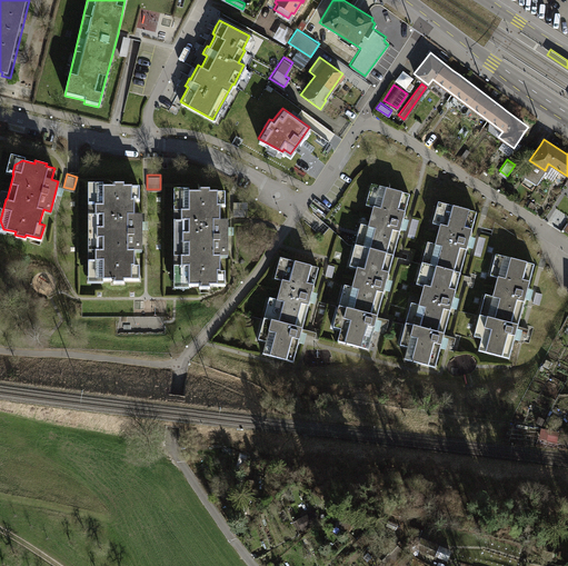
[(101,185),(95,191),(95,214),(96,214),(96,249),(95,249),(95,271),(101,278),(112,278),(112,280),(123,280),(123,278),(139,278),(139,265),(135,265),(133,249),(141,249),(141,214),(133,214),(133,198),(139,198),(139,185),(123,185),(123,182),(112,182),(112,185),(101,185)]
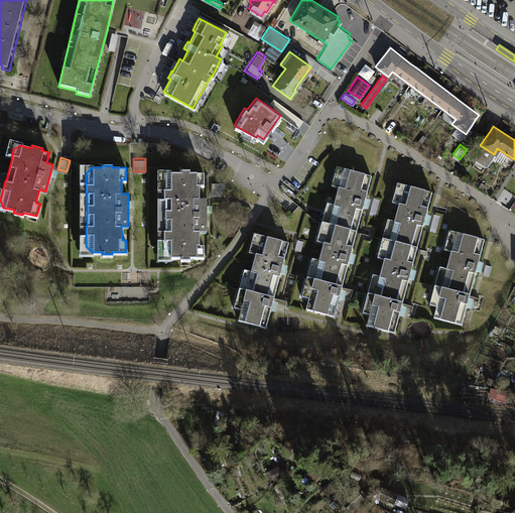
[(344,167),(329,223),(356,230),(371,174),(344,167)]
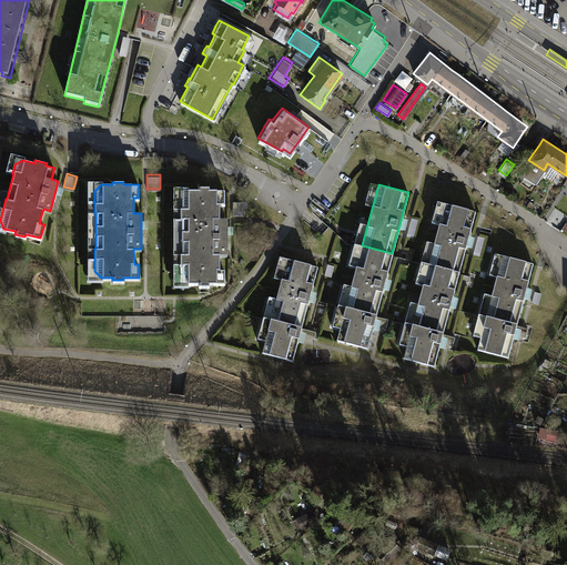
[(186,190),(180,197),(180,219),(182,219),(182,254),(180,254),(180,276),(186,283),(199,283),(199,285),(209,285),(209,283),(224,283),(224,269),(220,269),(220,254),(228,254),(228,219),(220,219),(220,203),(224,203),(224,190),(209,190),(209,187),(199,187),(199,190),(186,190)]
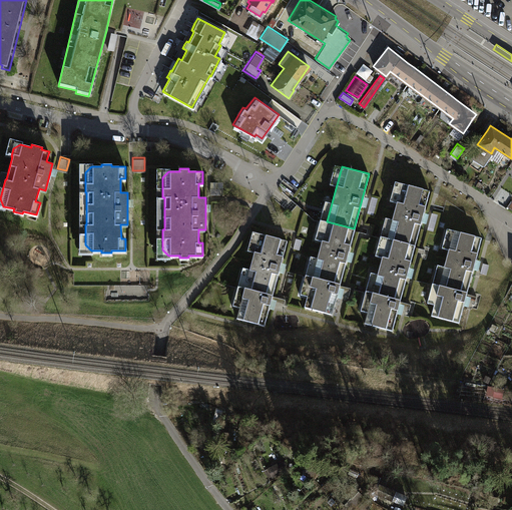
[(222,192),(222,180),(210,180),(210,192),(222,192)]
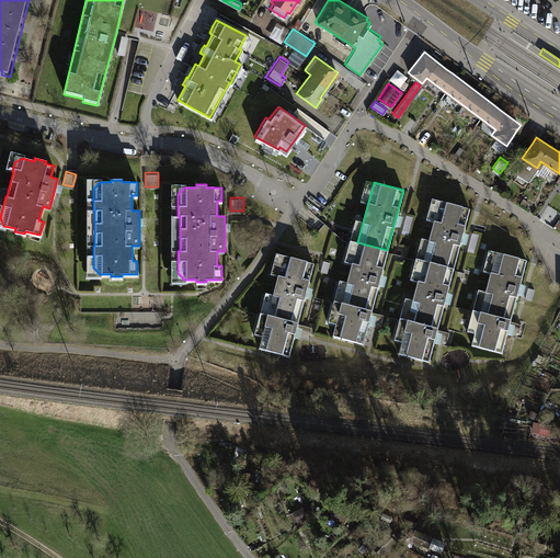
[(440,200),(423,260),(453,268),(469,207),(440,200)]
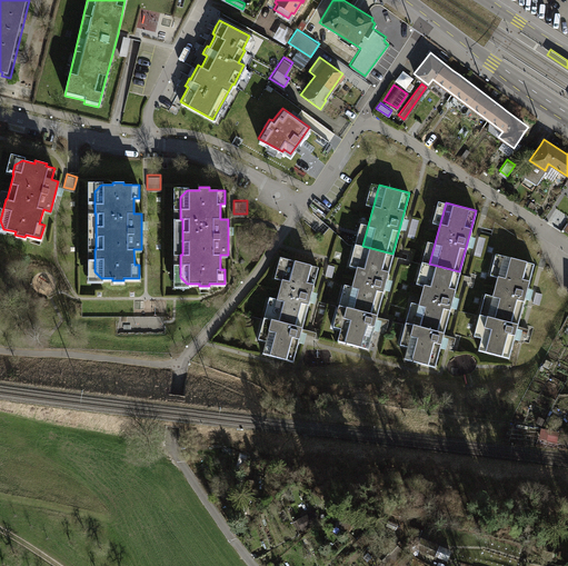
[(414,236),(418,218),(411,217),(407,234),(414,236)]
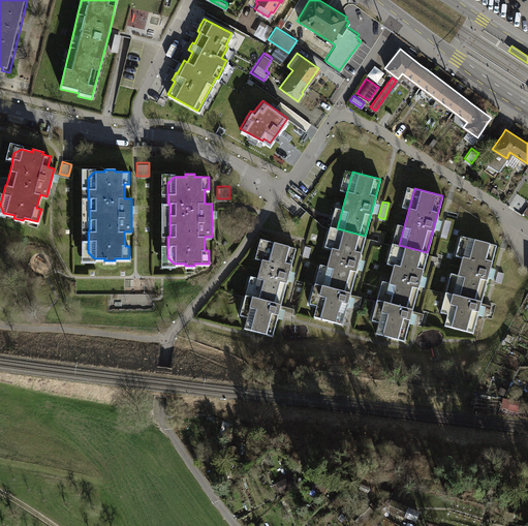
[(446,237),(451,219),(445,218),(440,235),(446,237)]
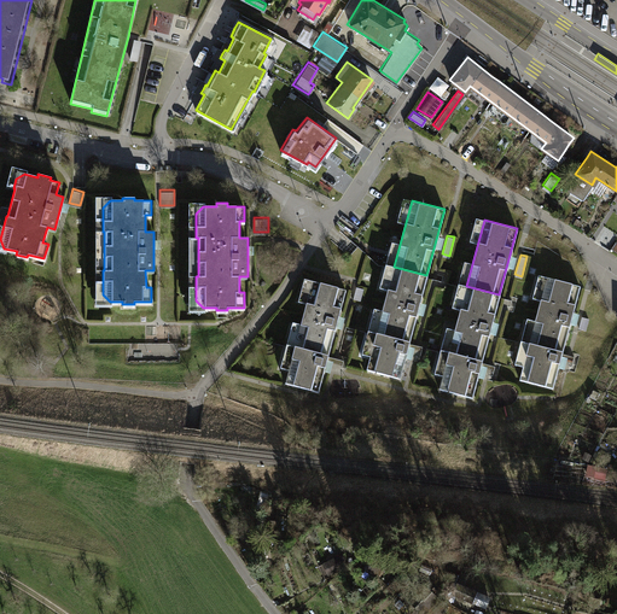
[(394,267),(376,332),(408,341),(426,275),(394,267)]
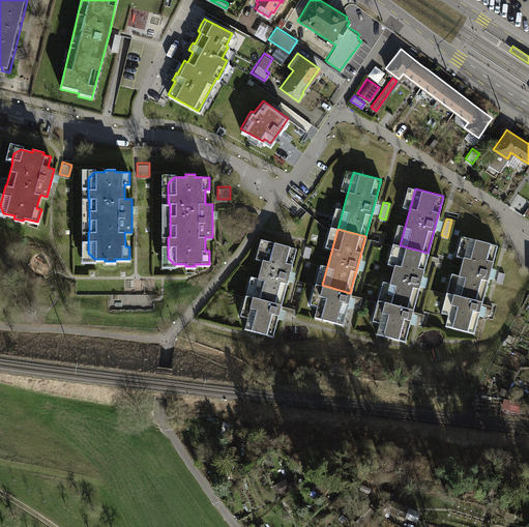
[(469,237),(453,293),(481,301),(497,244),(469,237)]
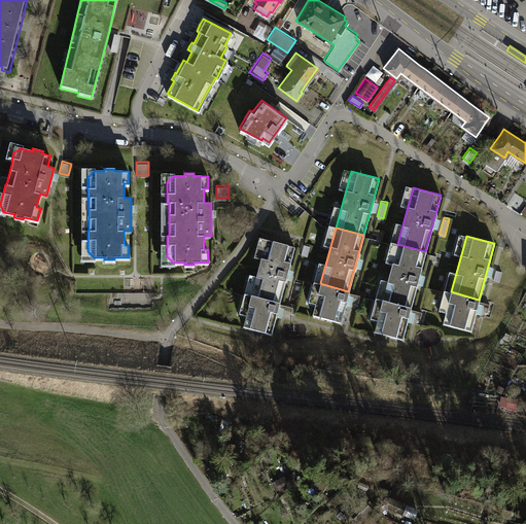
[(266,238),(251,294),(279,303),(294,246),(266,238)]
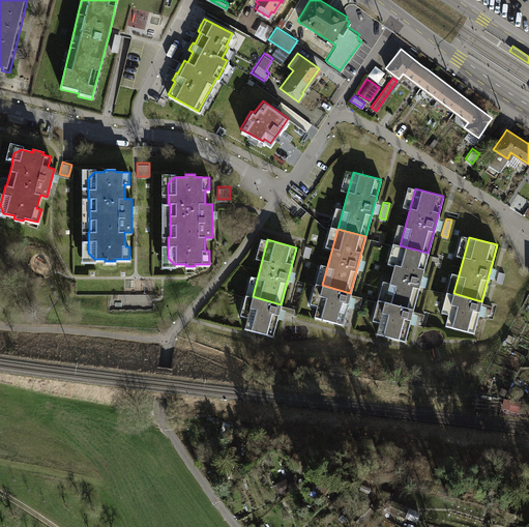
[(307,256),(311,246),(305,244),(302,255),(307,256)]
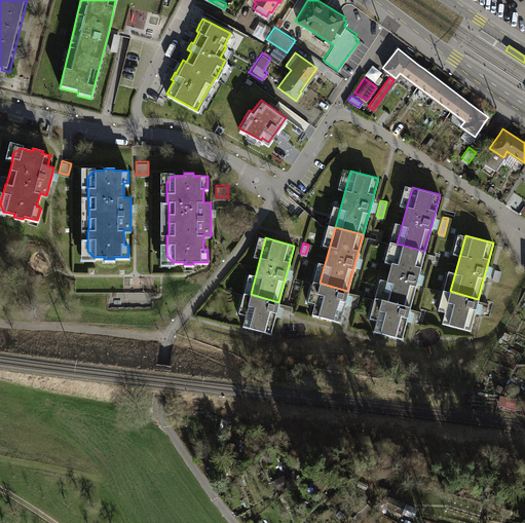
[(397,244),(381,299),(410,307),(424,251),(397,244)]
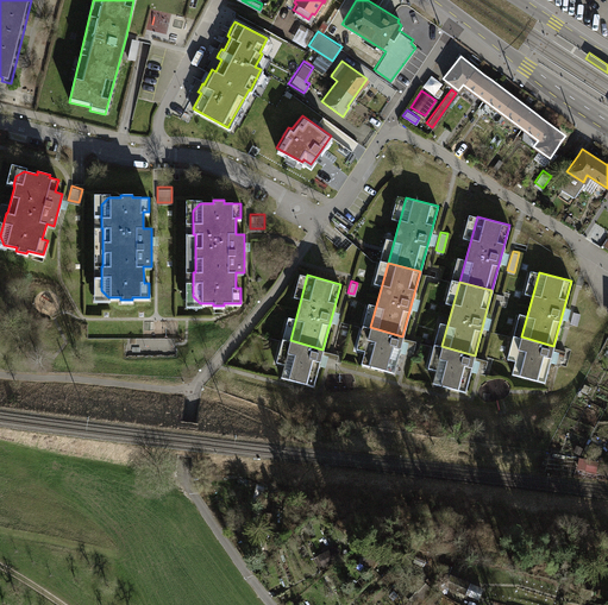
[(577,323),(580,312),(574,310),(570,321),(577,323)]
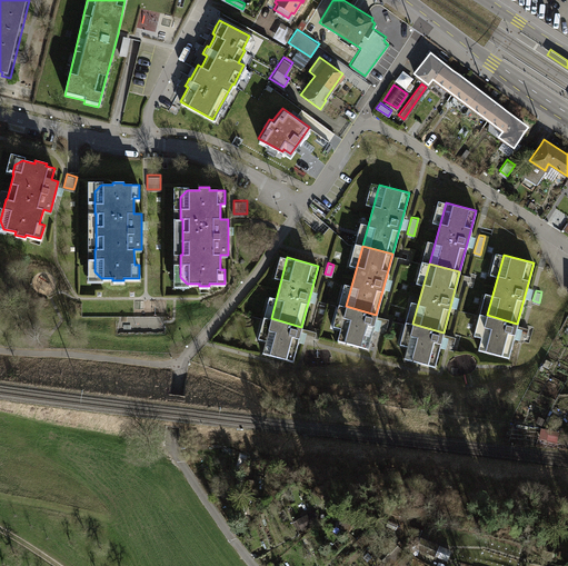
[(346,306),(337,339),(368,347),(376,315),(346,306)]
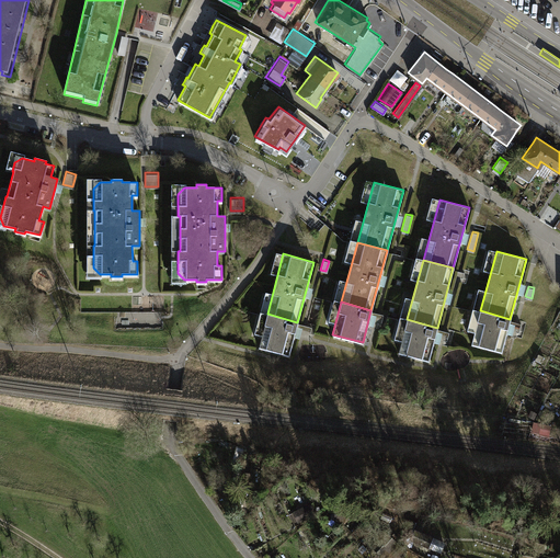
[(480,310),(471,343),(501,351),(510,319),(480,310)]
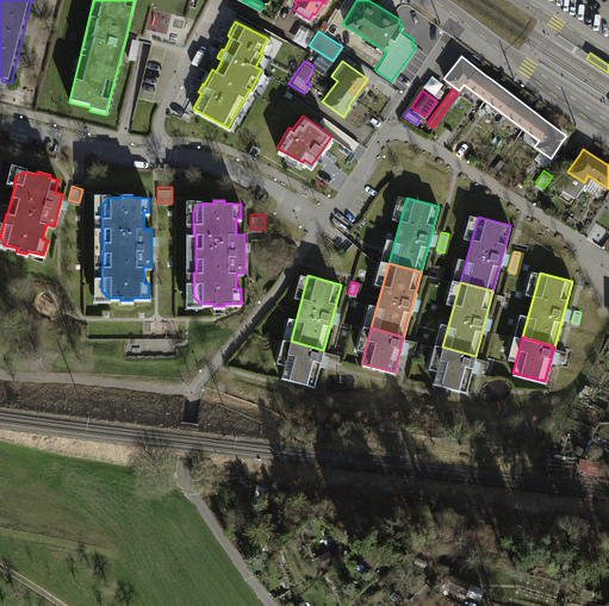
[(291,341),(281,376),(314,385),(323,350),(291,341)]
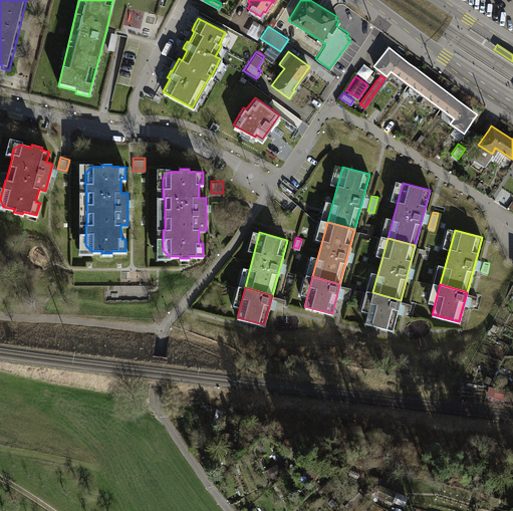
[(372,292),(364,322),(393,329),(401,300),(372,292)]
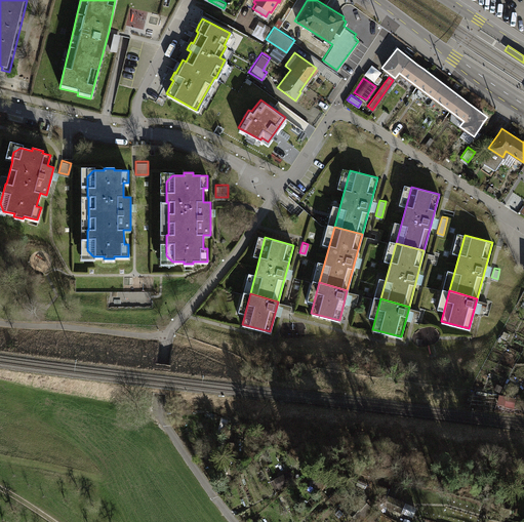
[(295,479),(290,470),(273,479),(279,488),(295,479)]
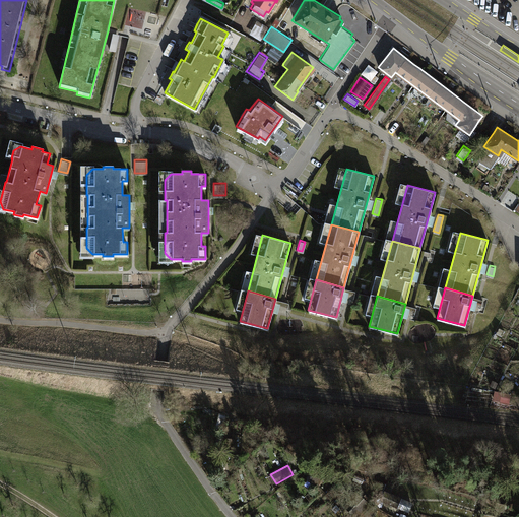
[(409,512),(412,506),(402,502),(399,507),(409,512)]
